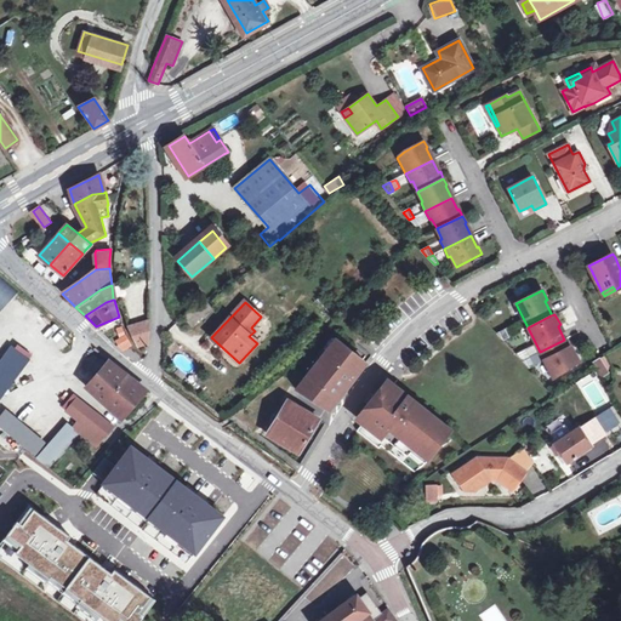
[(138,346),(148,345),(149,330),(149,323),(129,328),(132,335),(138,346)]
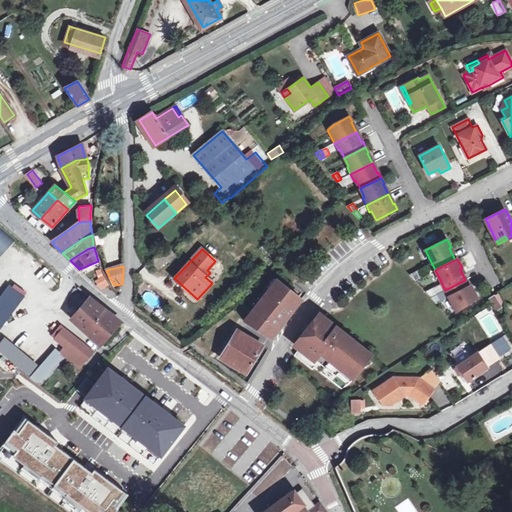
[(99,290),(108,285),(99,269),(90,274),(99,290)]
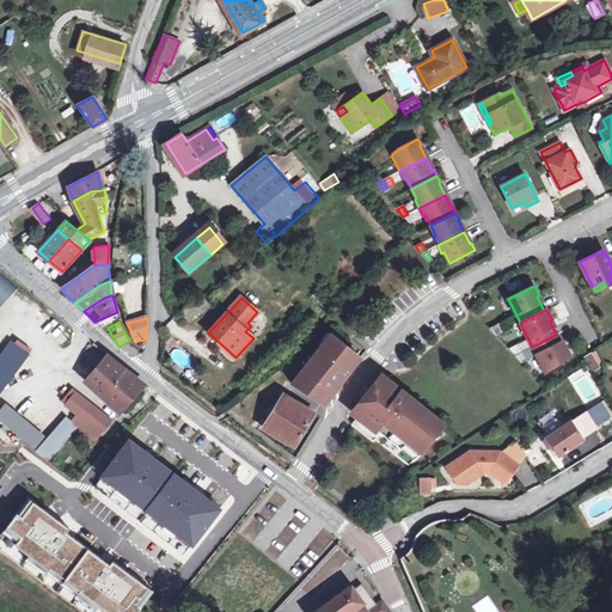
[(501,323),(490,329),(496,335),(506,330),(501,323)]
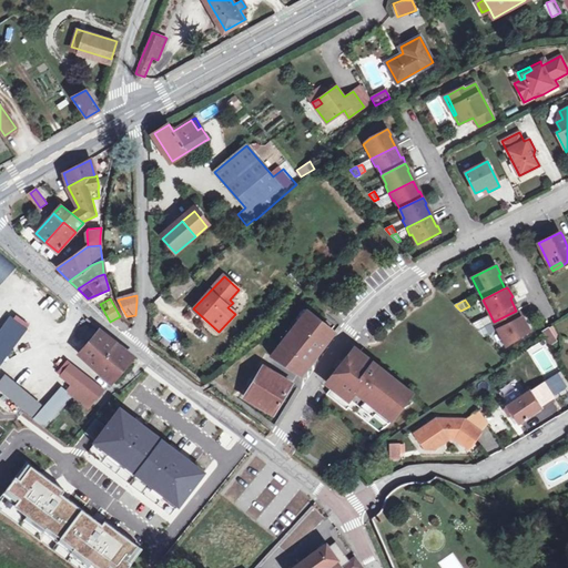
[(307,311),(277,350),(275,351),(271,356),(301,375),(302,373),(335,332),(307,311)]
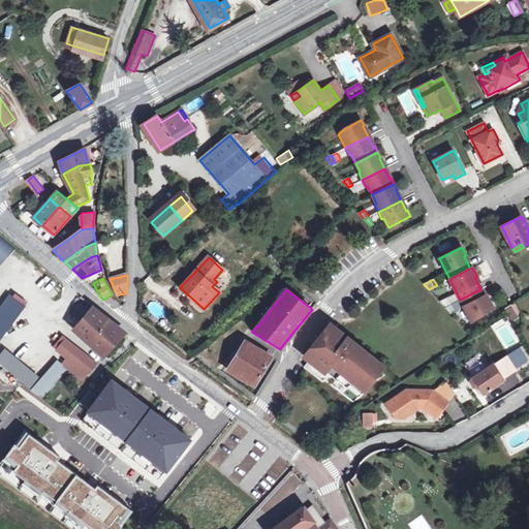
[(480,289),(460,300),(470,319),(474,320),(493,308),(489,300),(487,301),(480,289)]
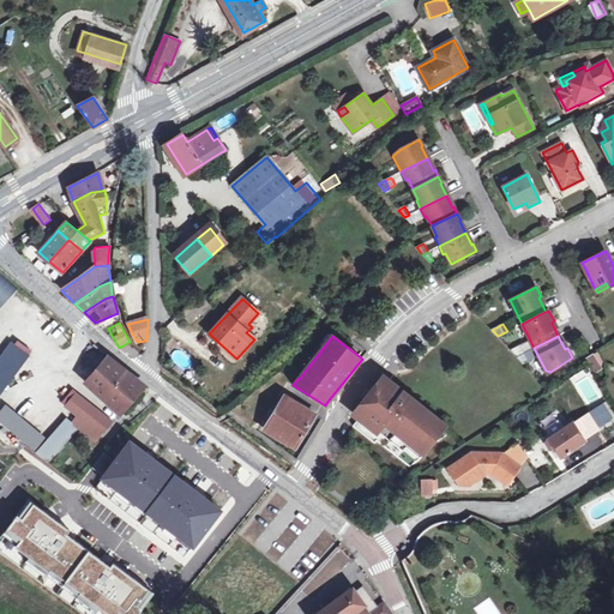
[(0,386),(24,354),(12,345),(0,361),(0,386)]
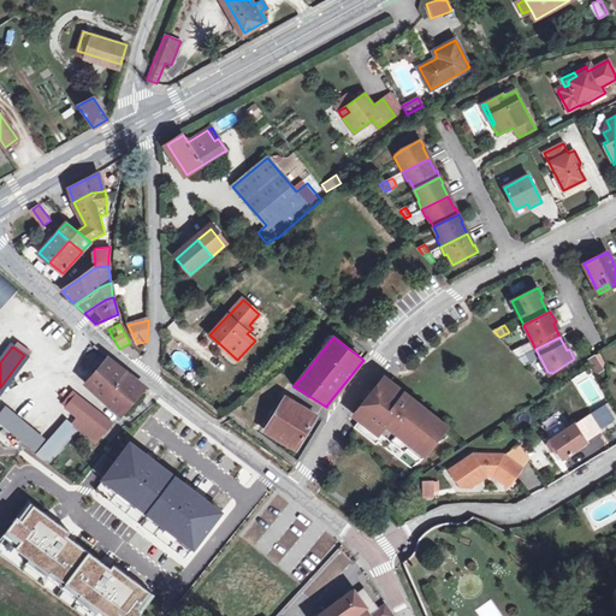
[(522,347),(513,351),(519,357),(526,354),(522,347)]
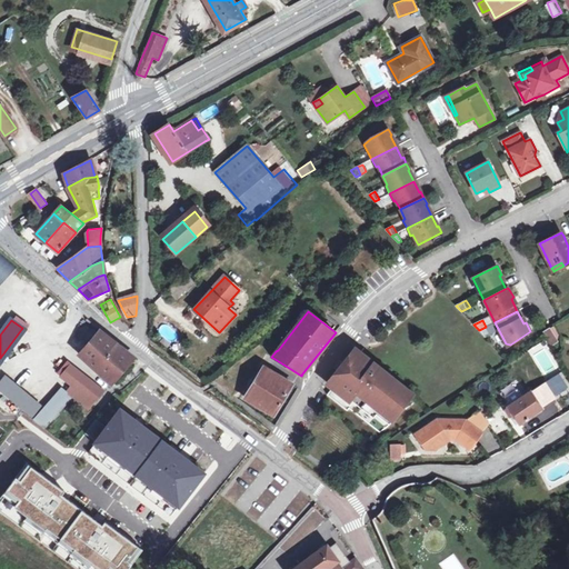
[(543,330),(549,346),(559,342),(555,326),(543,330)]
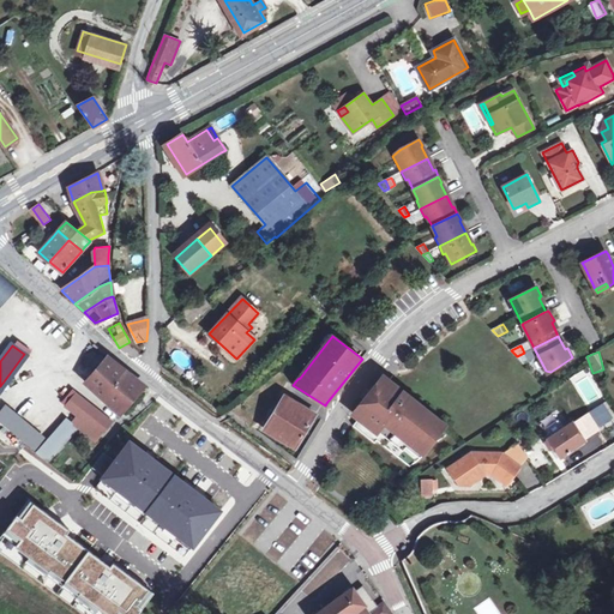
[(528,361),(524,353),(517,356),(523,363),(528,361)]
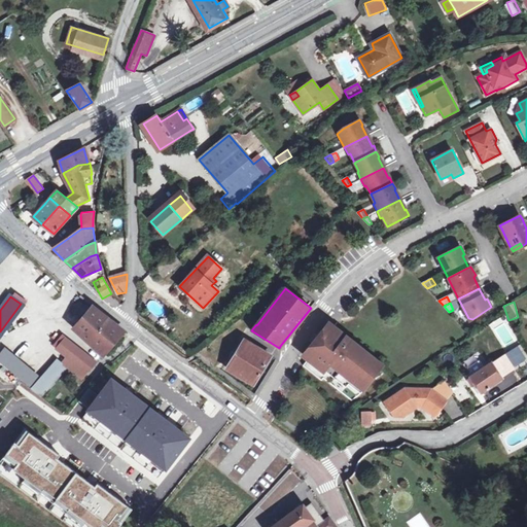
[(101,353),(121,328),(93,306),(73,327),(101,353)]
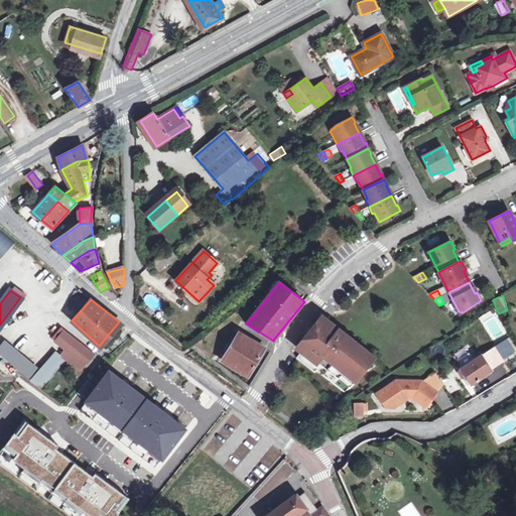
[(302,351),(296,358),(315,373),(316,370),(345,392),(352,387),(353,385),(366,370),(366,369),(362,366),(367,360),(371,363),(375,358),(328,319),(321,315),(297,347),(302,351)]
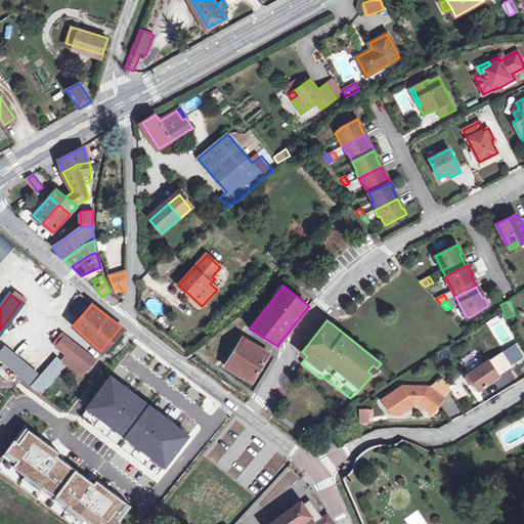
[(67,353),(72,358),(86,369),(94,360),(64,336),(56,346),(67,353)]
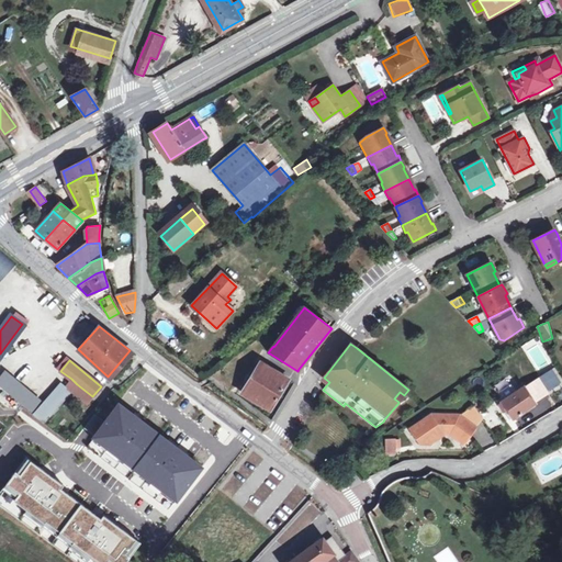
[(289,380),(262,364),(244,395),(269,411),(289,380)]
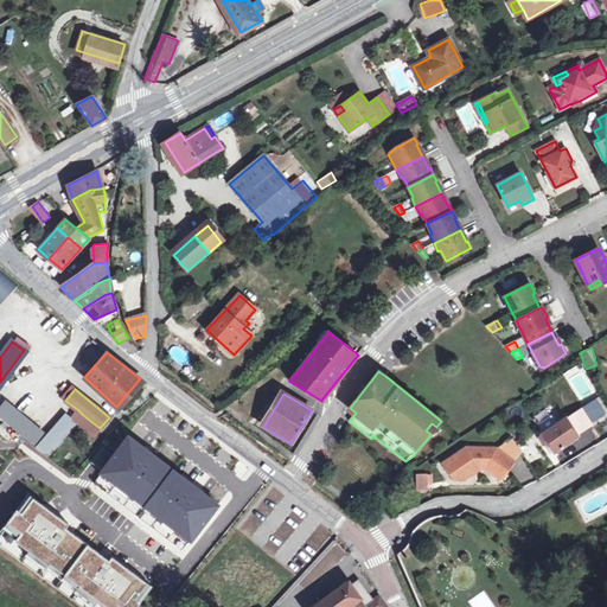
[(43,432),(6,401),(0,409),(0,415),(34,443),(43,432)]
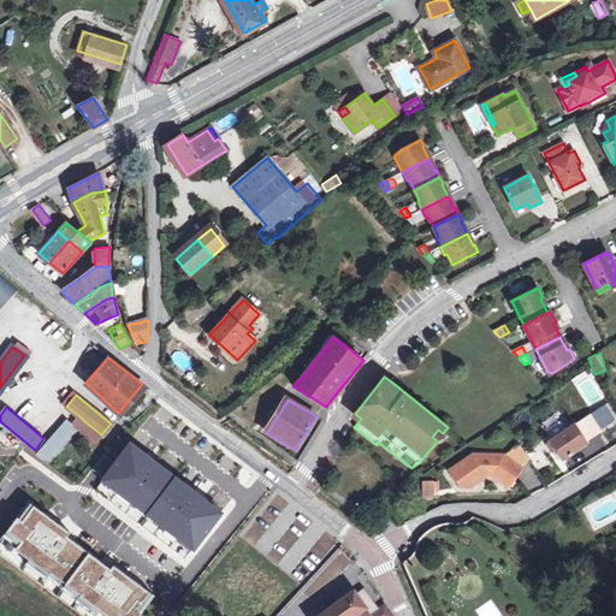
[(84,421),(78,415),(72,421),(96,440),(101,434),(84,421)]
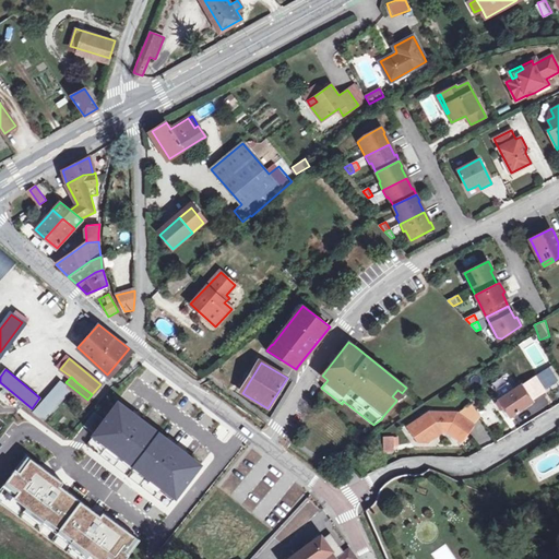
[(536,378),(522,387),(532,401),(545,391),(536,378)]
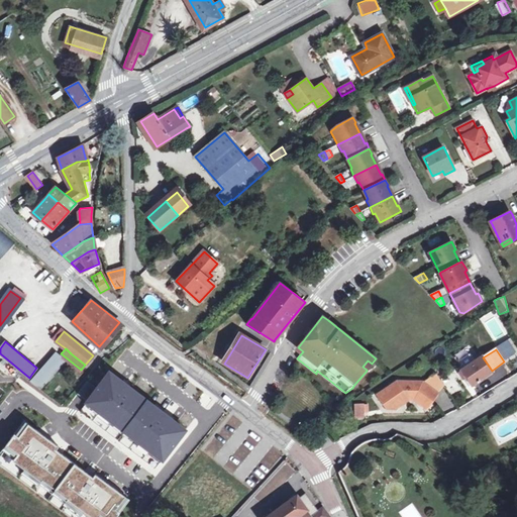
[(64,362),(57,354),(32,382),(40,388),(64,362)]
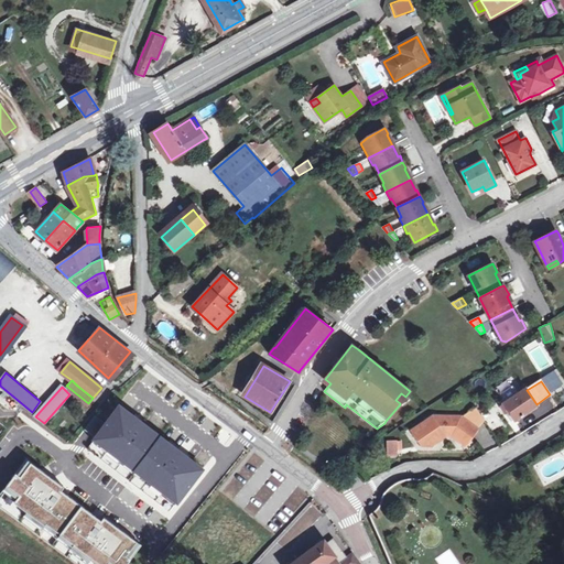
[(518,394),(511,399),(503,403),(514,420),(537,405),(537,404),(527,390),(527,389),(518,394)]
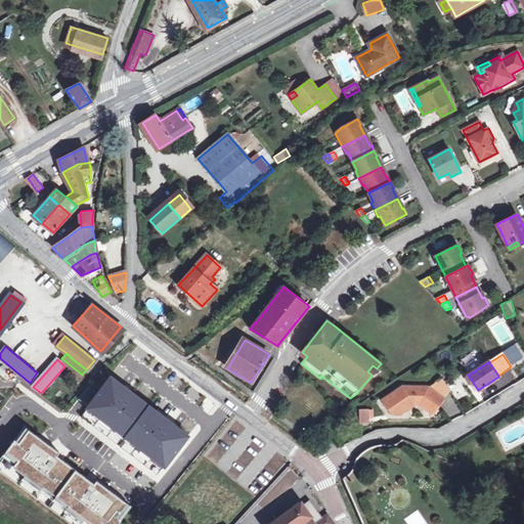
[(372,375),(377,368),(373,365),(367,372),(372,375)]
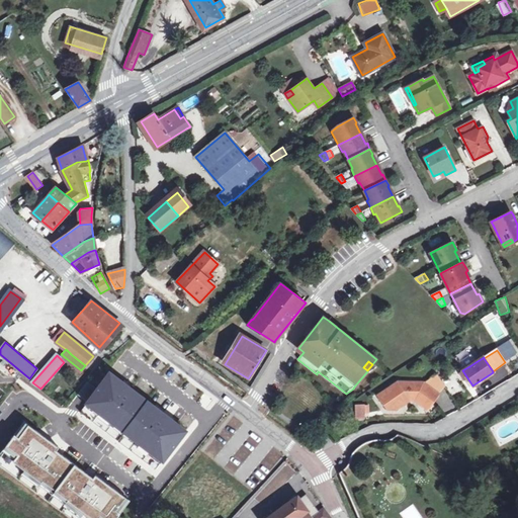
[(80,412),(155,469),(164,458),(166,459),(169,455),(167,454),(185,431),(173,421),(171,423),(164,418),(165,417),(160,413),(161,412),(135,392),(134,393),(128,389),(127,390),(120,384),(122,382),(109,373),(97,390),(87,381),(77,395),(88,402),(80,412)]
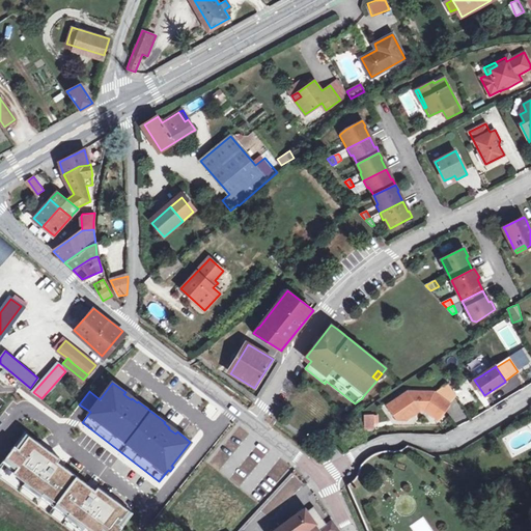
[(408,392),(388,406),(395,416),(400,412),(407,419),(420,410),(425,410),(432,415),(438,408),(443,412),(449,403),(434,392),(408,392)]
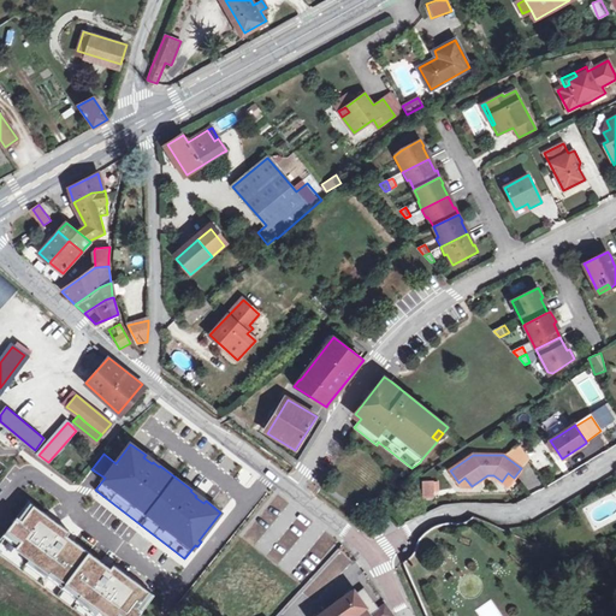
[(508,473),(502,481),(508,486),(514,478),(508,473)]
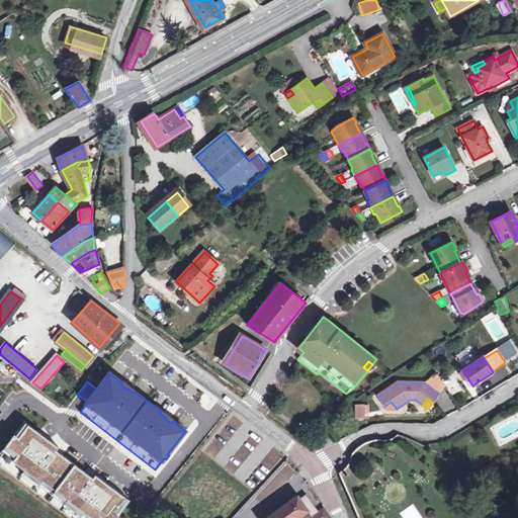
[(354,404),(354,420),(368,419),(368,404),(354,404)]
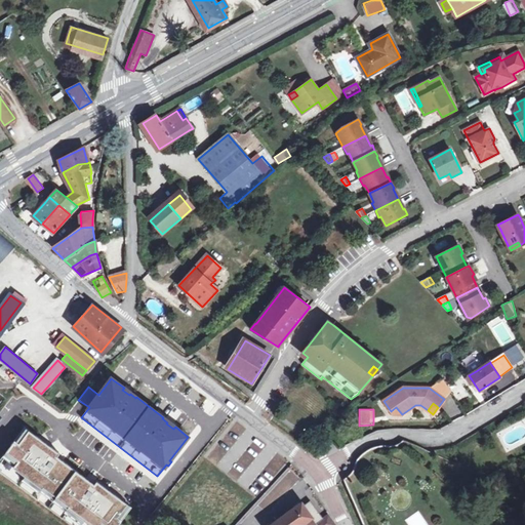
[(25,427),(0,459),(0,471),(72,524),(118,524),(122,520),(118,517),(127,505),(96,481),(94,484),(93,486),(87,482),(89,480),(63,460),(62,462),(55,458),(57,456),(59,453),(25,427)]
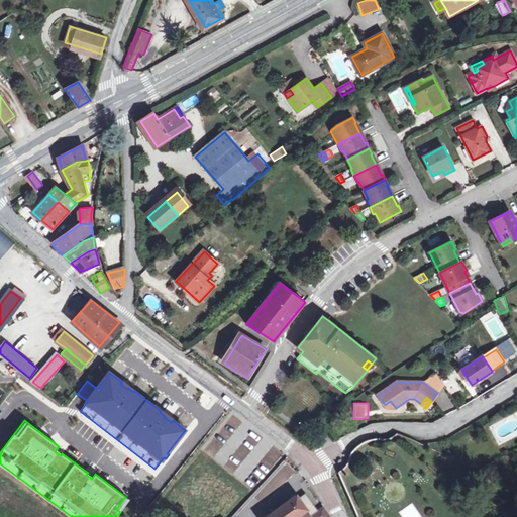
[(224,470),(244,480),(251,466),(231,455),(224,470)]
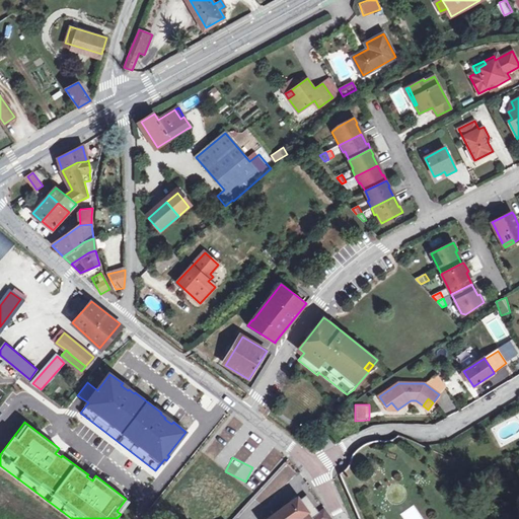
[(328,518),(329,518),(324,510),(311,518),(307,512),(308,511),(297,498),(267,518),(328,518)]
